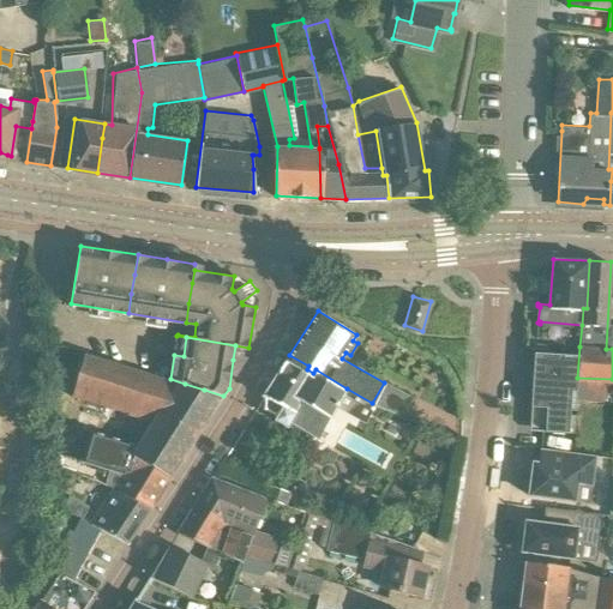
[(576,409),(577,378),(580,355),(534,351),(530,405),(535,406),(535,415),(542,415),(542,430),(569,432),(570,408),(576,409)]
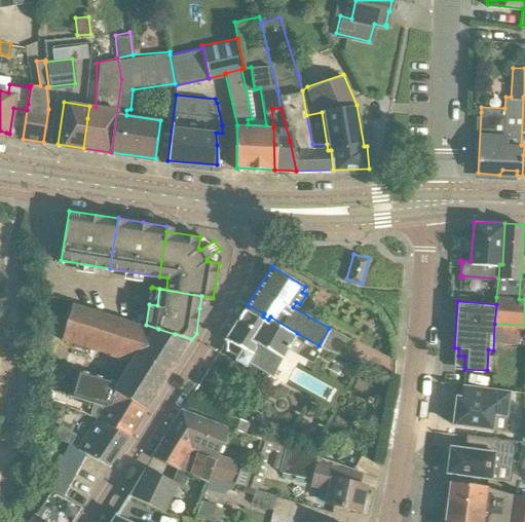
[(116,392),(147,407),(191,339),(158,329),(146,325),(72,302),(62,338),(127,360),(133,356),(117,380),(75,367),(67,394),(108,405),(116,392)]
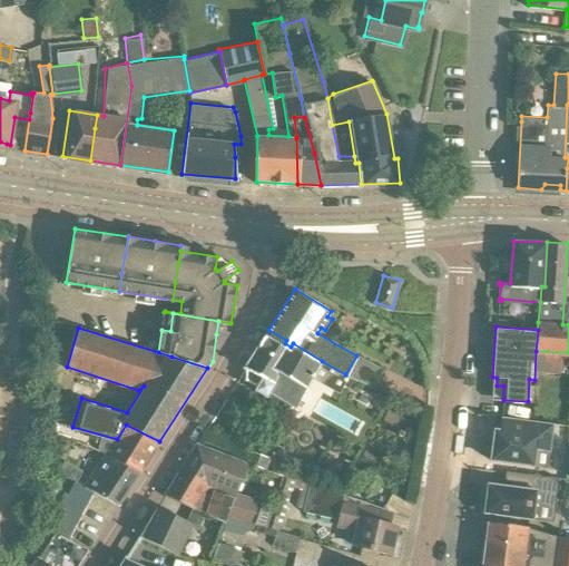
[(286,340),(268,330),(244,367),(246,368),(245,378),(255,383),(261,380),(256,389),(267,396),(270,391),(296,406),(313,374),(337,389),(345,374),(322,361),(293,343),(291,347),(285,343),(286,340)]
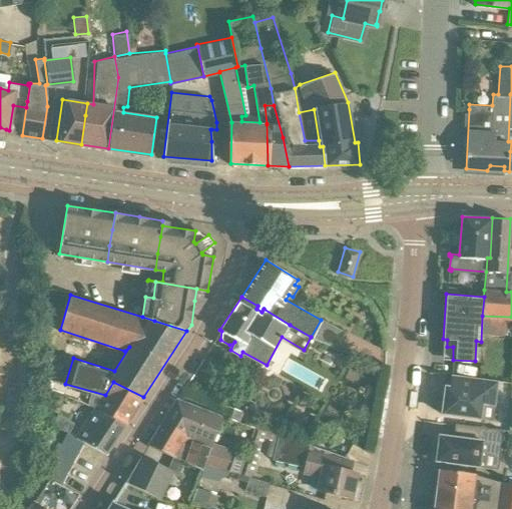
[(493,419),(498,379),(451,373),(451,374),(459,375),(457,387),(445,386),(442,412),(493,419)]
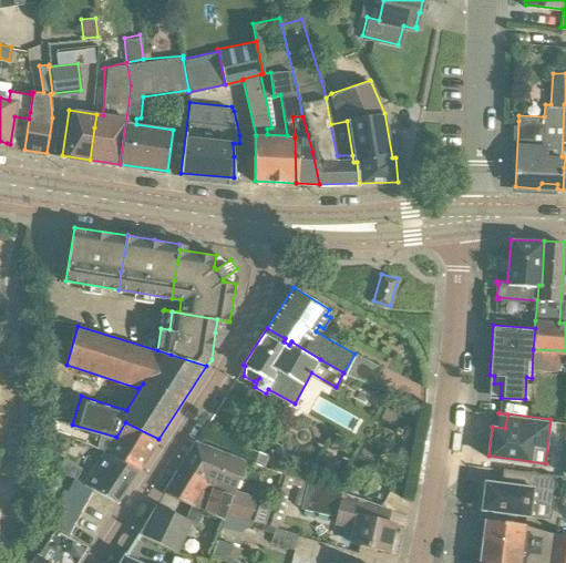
[(125,422),(116,437),(107,451),(123,460),(139,469),(158,439),(125,422)]
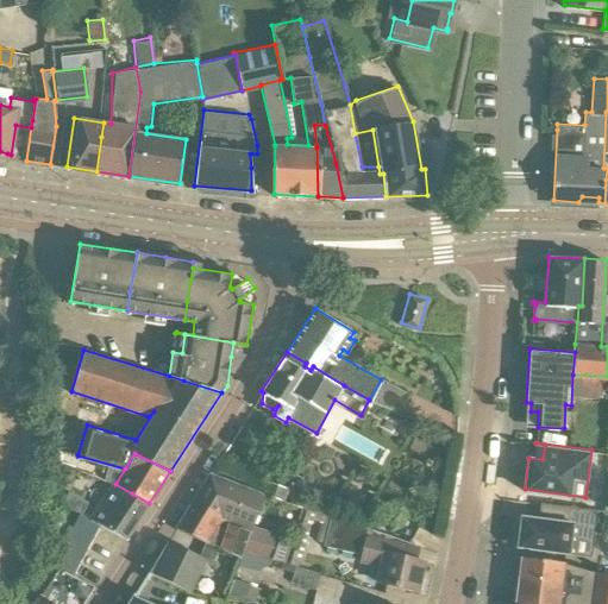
[(280,533),(252,523),(264,492),(210,472),(193,499),(207,505),(204,514),(250,532),(244,548),(274,557),(284,560),(293,536),(280,533)]
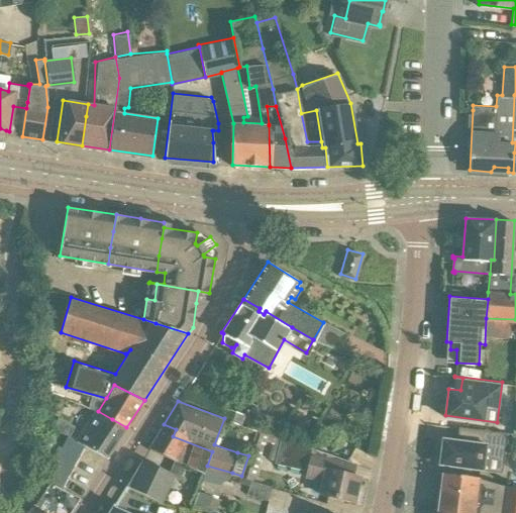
[(244,414),(225,407),(222,417),(240,424),(244,414)]
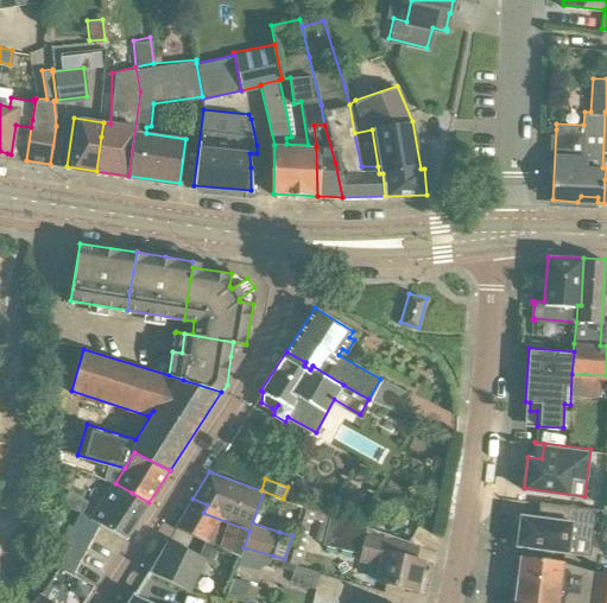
[(145,508),(149,502),(132,493),(128,499),(109,487),(92,518),(101,522),(102,524),(126,537),(145,508)]
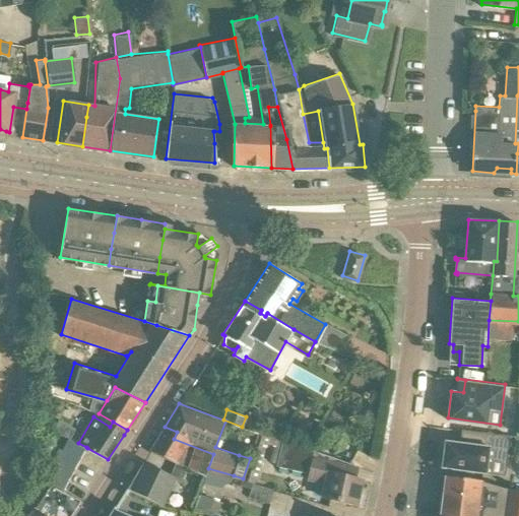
[(75,428),(59,417),(53,428),(69,438),(75,428)]
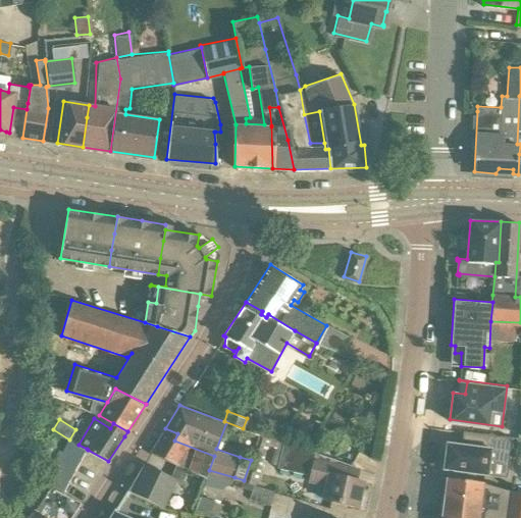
[(259,433),(269,436),(272,428),(251,421),(249,429),(259,433)]
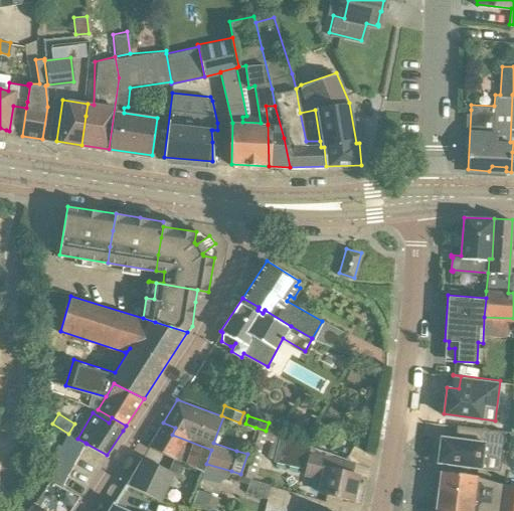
[(206,464),(211,450),(172,435),(175,428),(163,422),(149,445),(174,456),(186,461),(203,469),(229,479),(231,471),(206,464)]
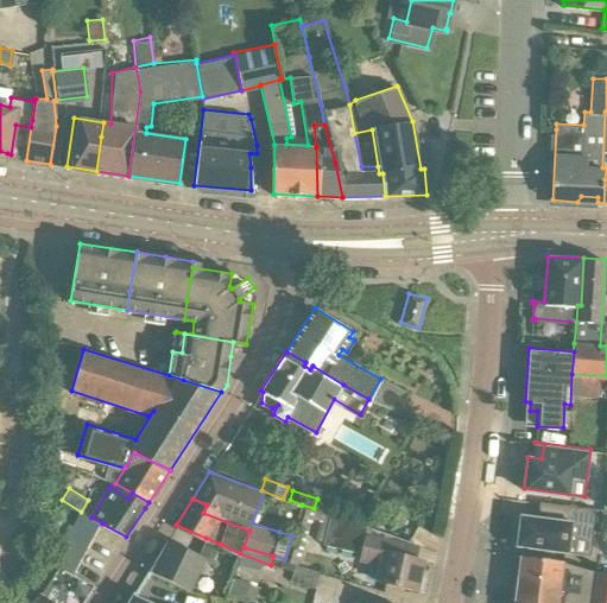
[(517,545),(589,554),(595,508),(549,501),(547,518),(520,514),(519,522),(516,522),(513,537),(518,537),(517,545)]
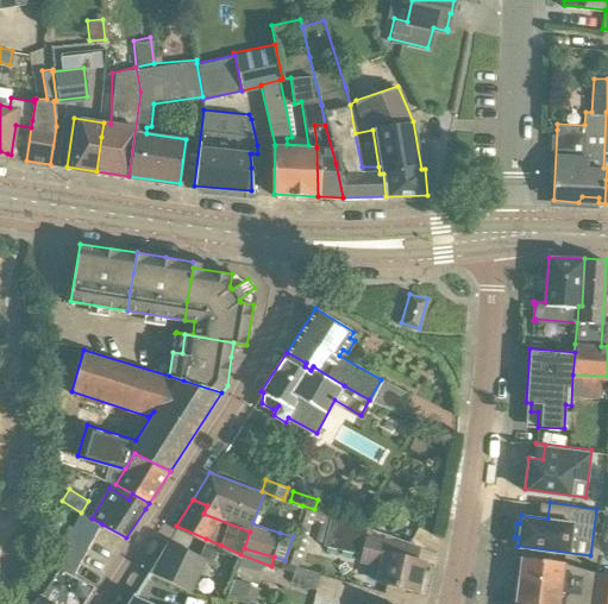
[(294,564),(298,564),(306,536),(312,517),(314,509),(301,505),(293,536),(284,560),(294,564)]
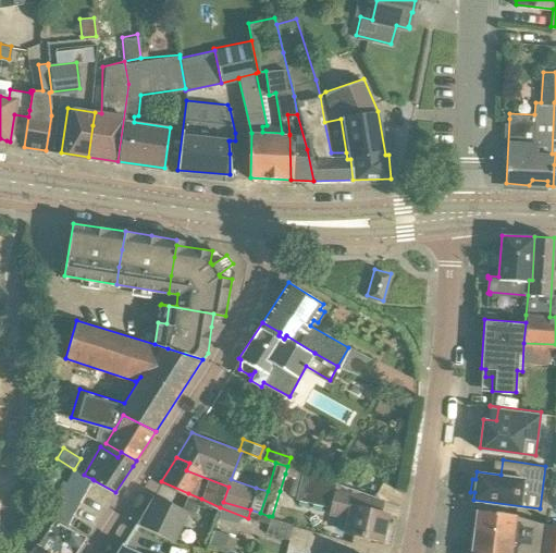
[(288,493),(296,495),(303,470),(287,466),(285,474),(293,476),(288,493)]
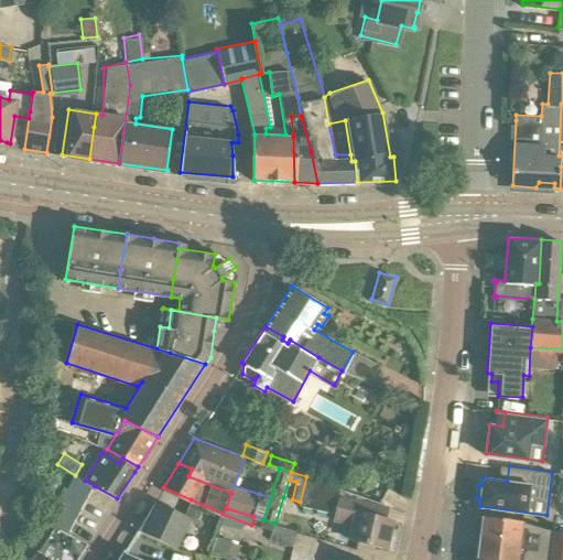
[(88,497),(95,486),(94,485),(85,481),(75,475),(68,486),(88,497)]
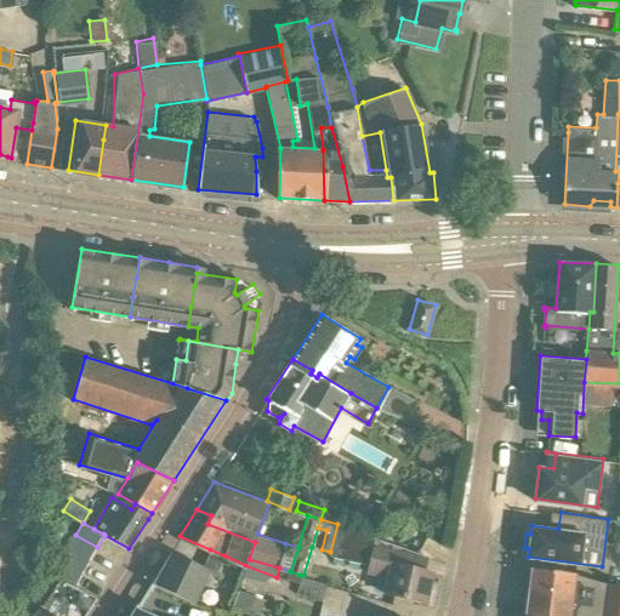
[(421,553),(337,524),(330,552),(329,554),(369,564),(368,569),(390,574),(385,592),(425,602),(432,571),(417,568),(421,553)]
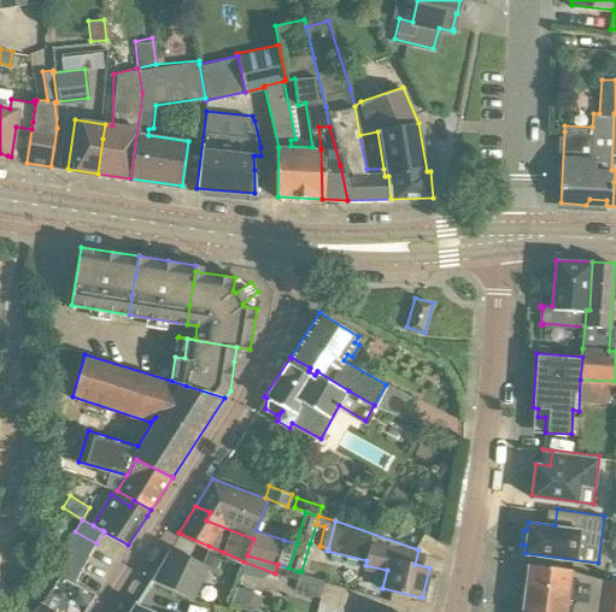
[(68,545),(88,557),(97,543),(75,531),(68,545)]
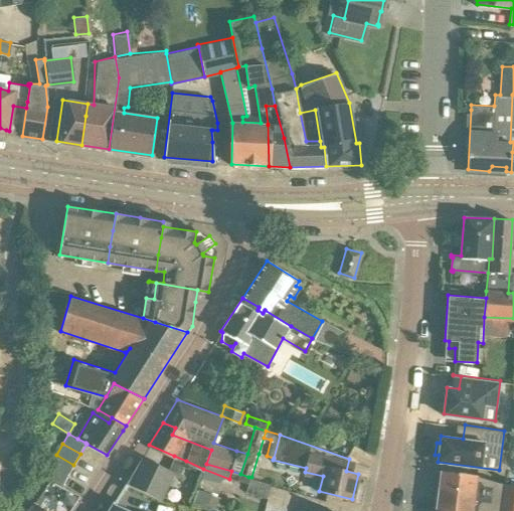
[(50,465),(67,476),(73,465),(56,455),(50,465)]
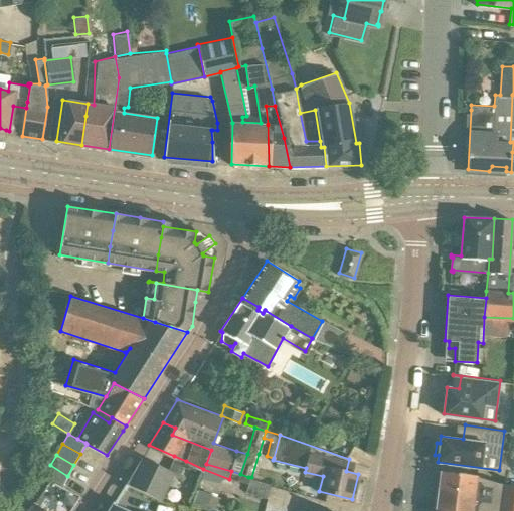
[(186,461),(174,456),(169,468),(142,457),(126,482),(159,502),(174,474),(178,476),(186,461)]
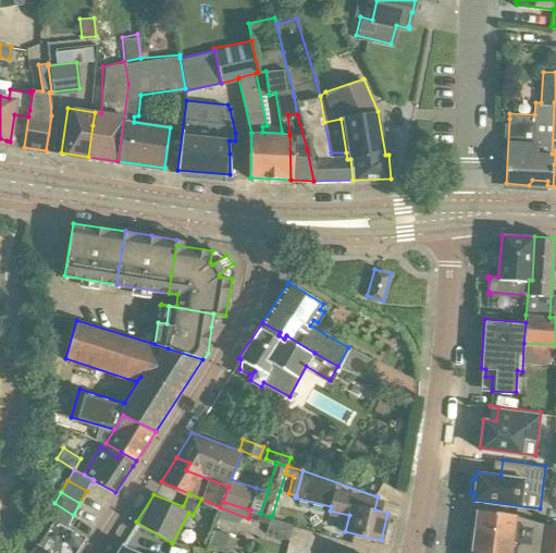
[(57,520),(66,526),(73,515),(54,503),(48,515),(57,520)]
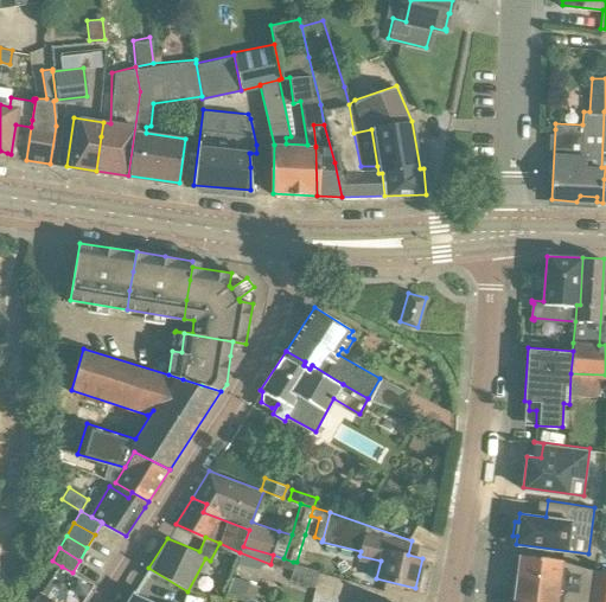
[(605,601),(605,569),(595,568),(595,564),(520,554),(512,601),(605,601)]
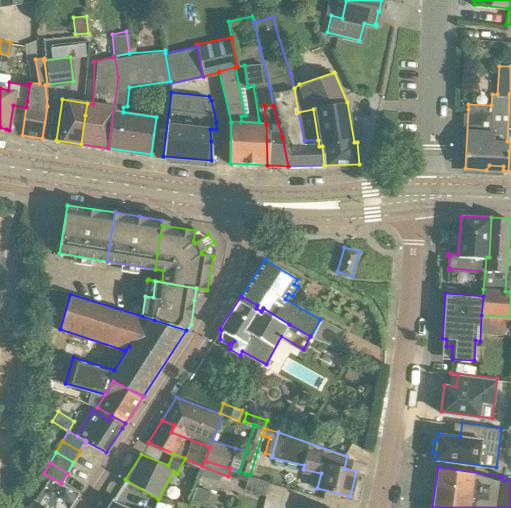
[(250,474),(247,474),(243,487),(264,494),(268,480),(250,474)]
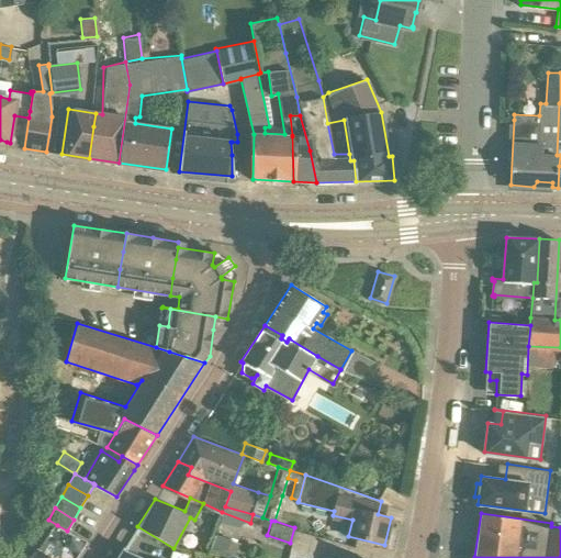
[(67,531),(57,525),(52,535),(76,548),(81,539),(86,542),(87,540),(67,531)]
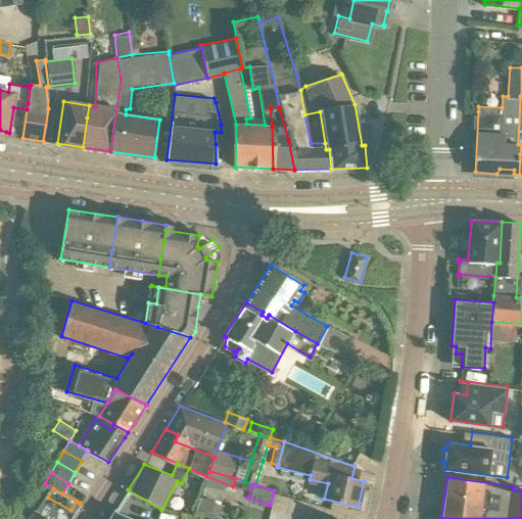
[(208,513),(210,513),(215,501),(200,496),(196,509),(208,513)]
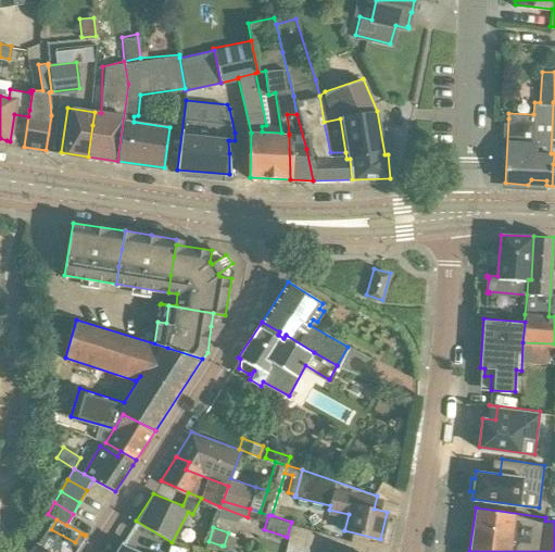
[(74,551),(79,546),(75,542),(51,529),(42,546),(36,541),(29,551),(74,551)]
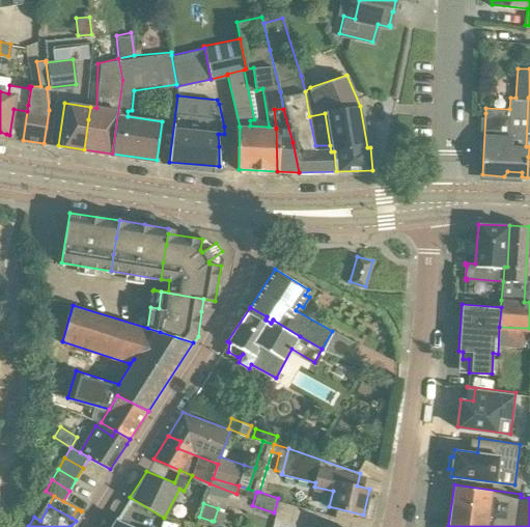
[(135,526),(117,518),(111,526),(135,526)]
